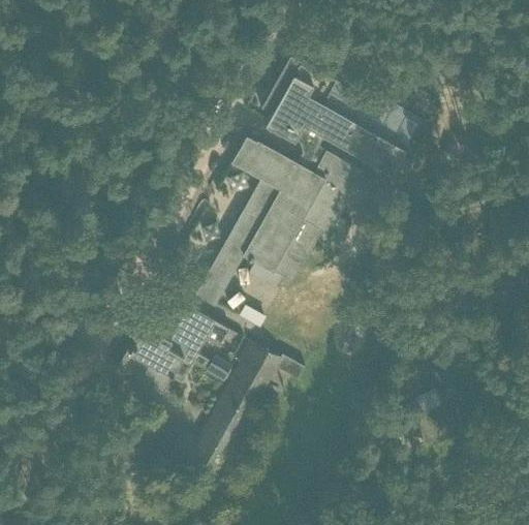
[(263,125),(293,142),(303,125),(400,181),(410,162),(400,157),(404,150),(322,103),(336,81),(318,71),(316,74),(299,64),(291,75),(282,70),(262,106),(271,112),(263,125)]
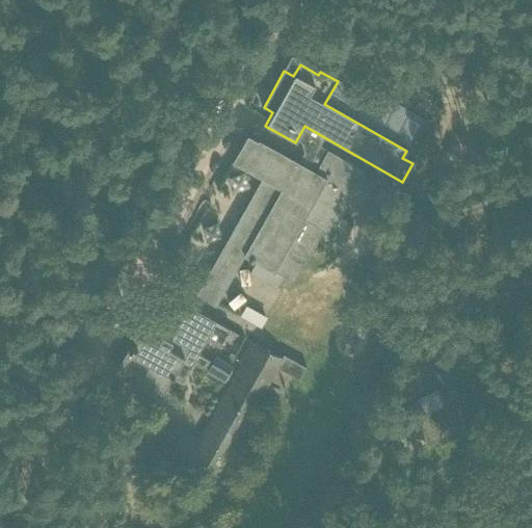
[(387,136),(408,146),(414,133),(393,123),(387,136)]
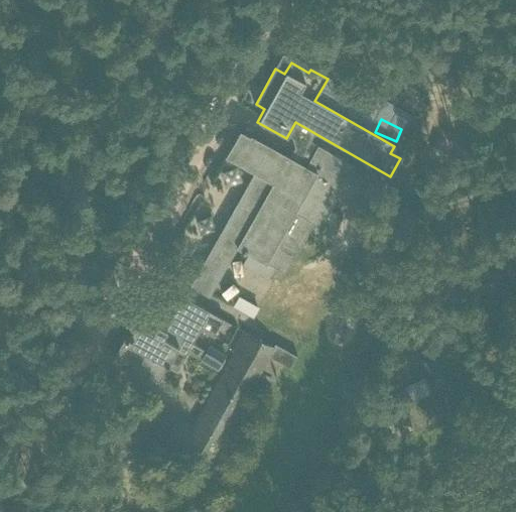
[(247,187),(189,289),(209,300),(238,250),(242,253),(241,254),(244,256),(244,254),(247,256),(241,267),(266,282),(274,269),(283,274),(295,253),(296,253),(312,225),(319,229),(353,168),(317,148),(316,148),(309,144),(298,164),(249,136),(249,138),(239,132),(225,158),(253,174),(246,187),(247,187)]
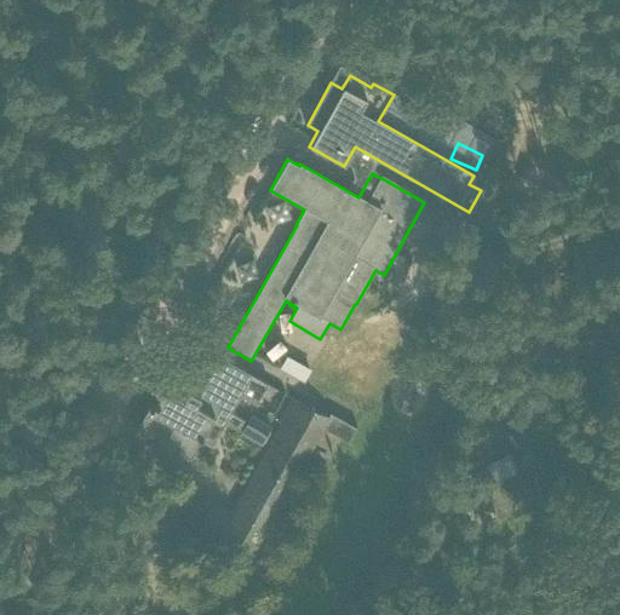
[(136,430),(164,446),(174,427),(200,442),(213,420),(224,426),(251,379),(220,361),(199,398),(188,392),(183,402),(164,391),(154,406),(150,404),(136,430)]
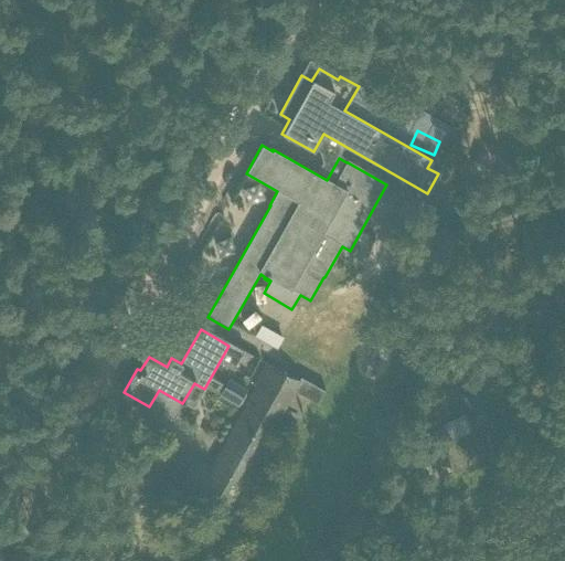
[(258,392),(211,475),(192,464),(177,491),(223,518),(298,385),(266,367),(253,390),(258,392)]
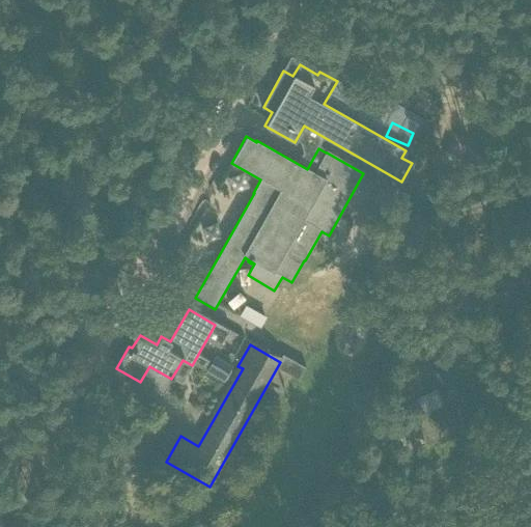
[(215,359),(206,373),(223,383),(231,368),(215,359)]
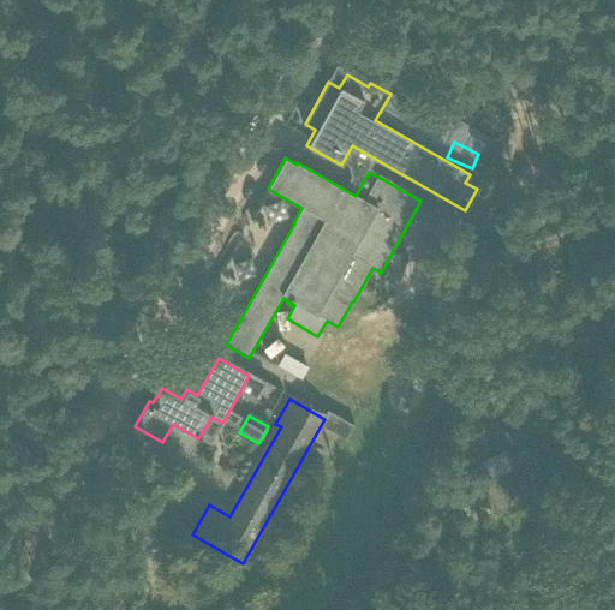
[(530,504),(527,498),(527,497),(525,492),(525,494),(513,471),(471,492),(485,522),(508,512),(509,515),(511,514),(507,508),(526,498),(530,504)]
